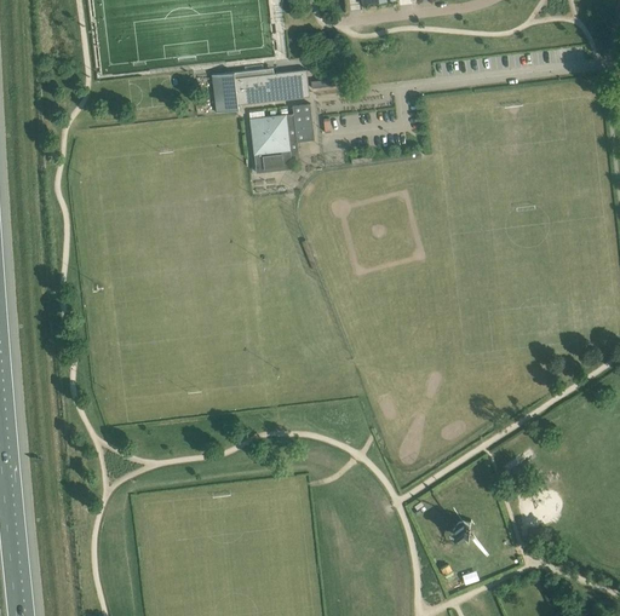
[(216,111),(239,109),(237,104),(309,97),(306,69),(264,74),(263,69),(212,74),(216,111)]
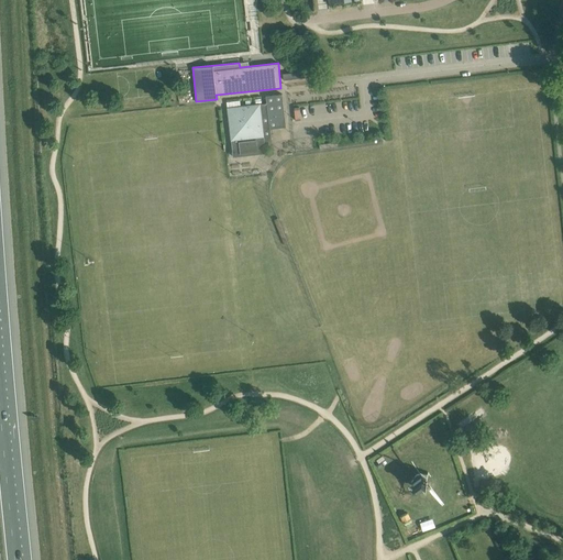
[(311,74),(283,77),(284,84),(312,81),(311,74)]
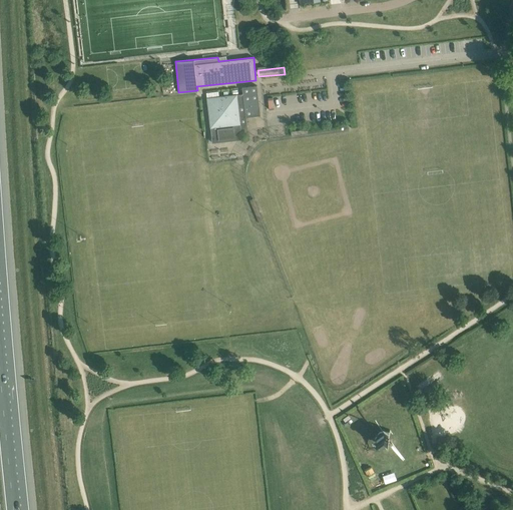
[(241,91),(242,97),(245,120),(261,118),(257,88),(241,90),(241,91)]
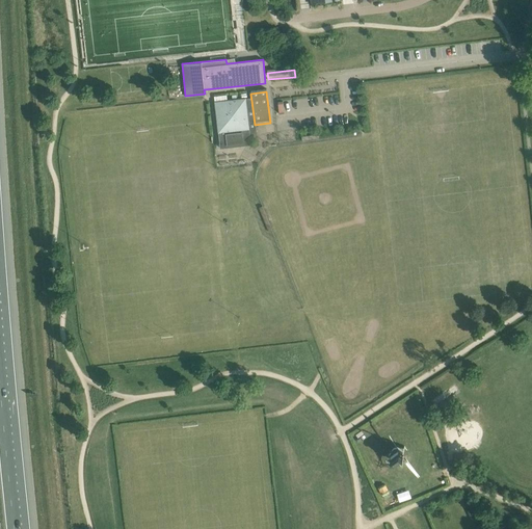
[(250,148),(249,140),(249,136),(257,136),(255,125),(251,101),(214,105),(219,151),(250,148)]
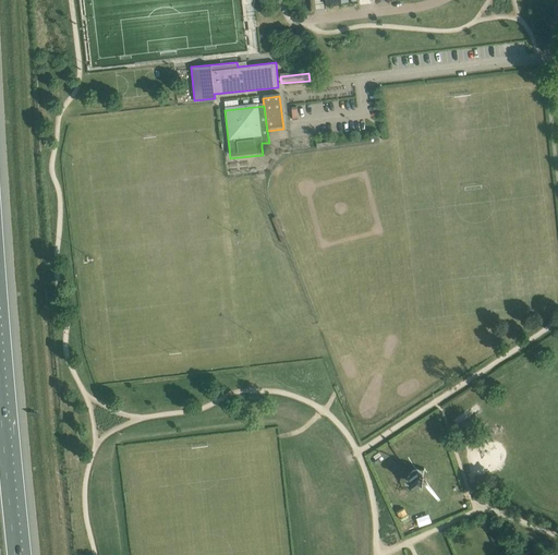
[(409,484),(415,490),(419,489),(424,482),(423,479),(416,473),(413,474),(408,481),(409,484)]
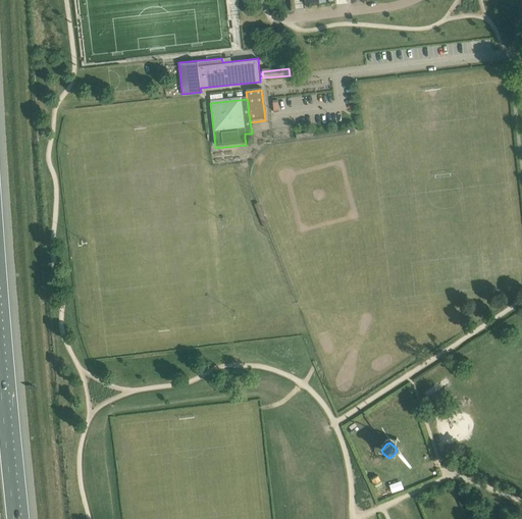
All buildings are outlined.
